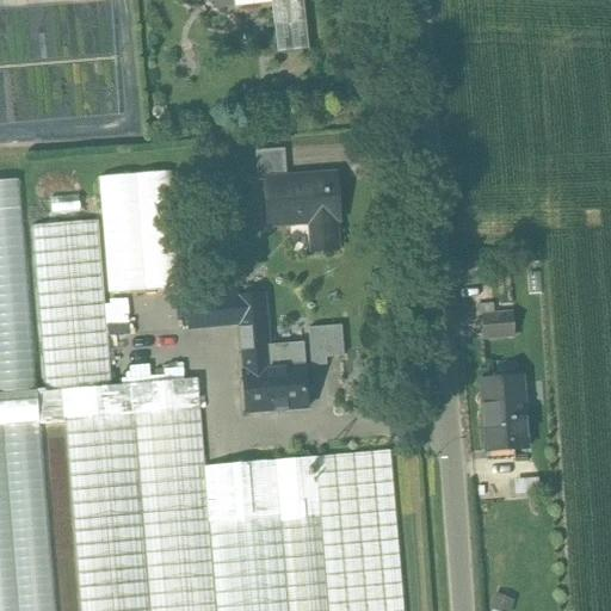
[(303,0),(271,0),(272,4),(277,54),(309,50),(303,0)]
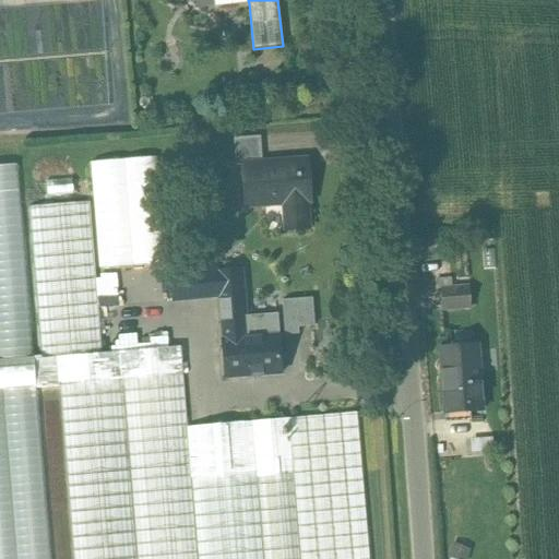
[(260,137),(234,139),(236,166),(241,165),(241,164),(262,163),(260,137)]
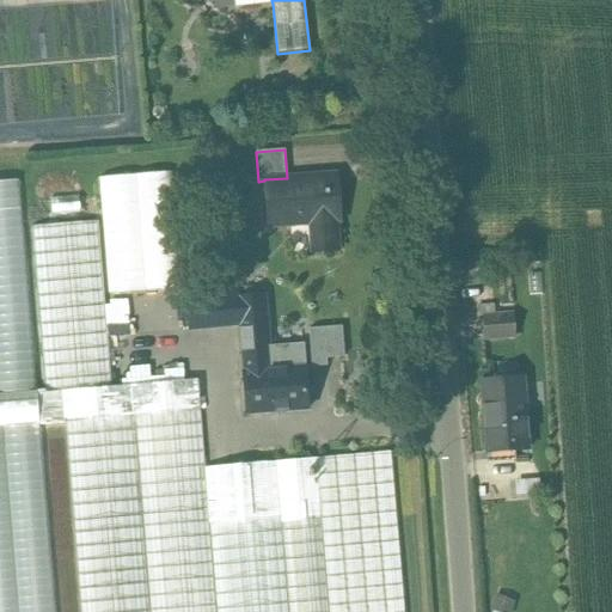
[(173,171),(99,176),(106,293),(181,288),(173,171)]
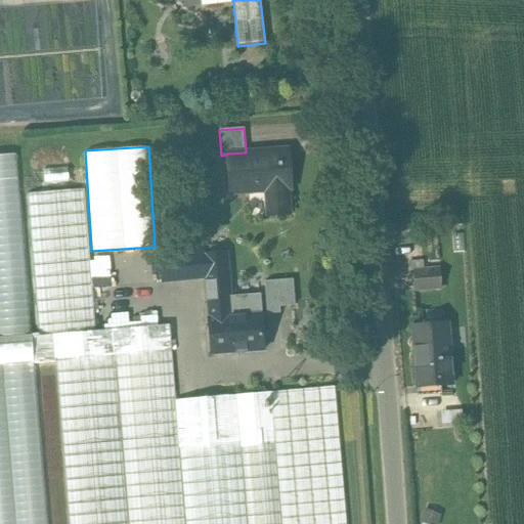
[(246,153),(226,154),(226,155),(229,194),(265,191),(267,216),(290,214),(288,189),(291,189),(288,149),(246,153)]
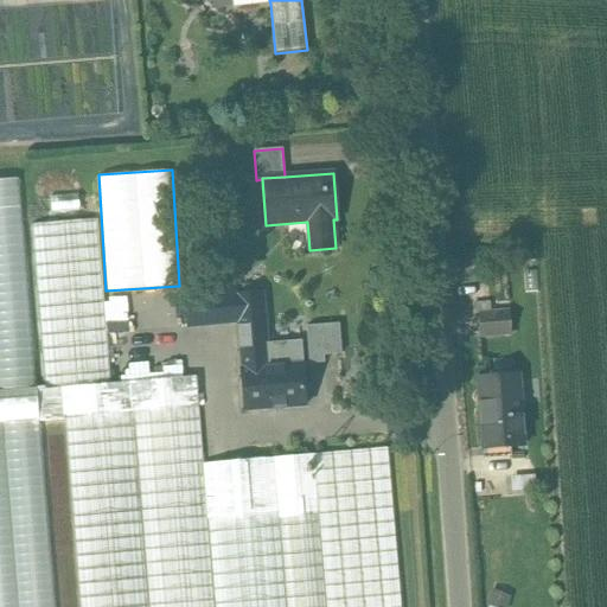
[(0,393),(37,390),(19,184),(0,185),(0,393)]
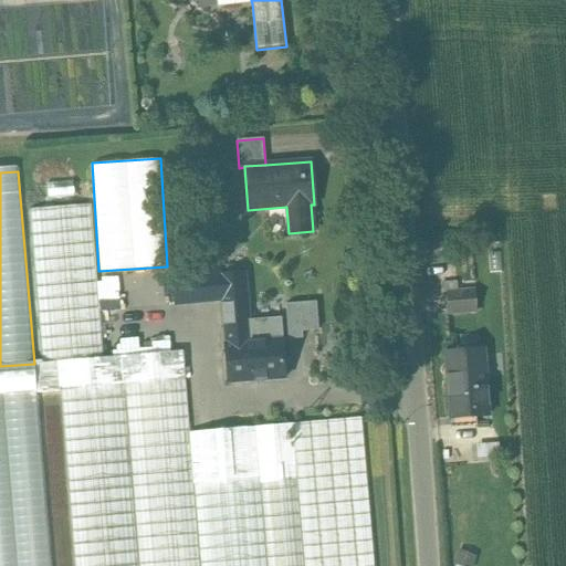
[(90,205),(29,210),(42,363),(58,362),(102,358),(90,205)]
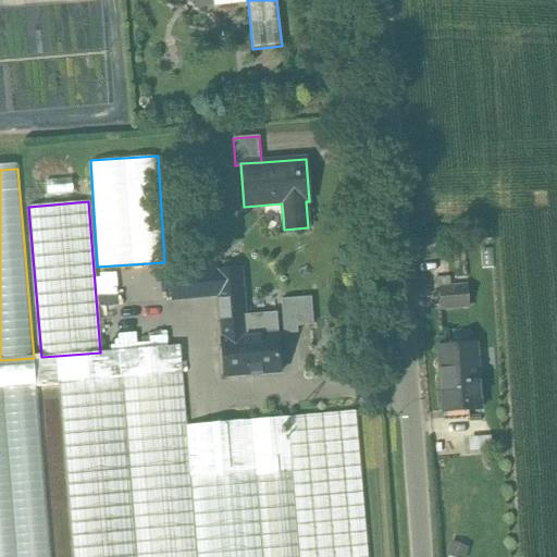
[(465,242),(458,243),(460,277),(467,277),(465,242)]
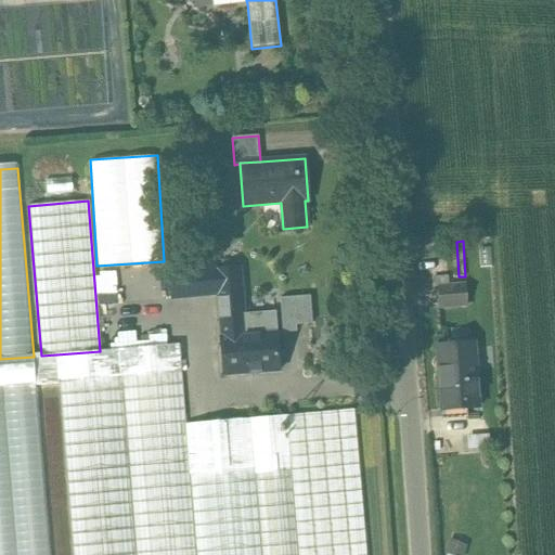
[(208,258),(168,262),(169,275),(209,271),(208,258)]
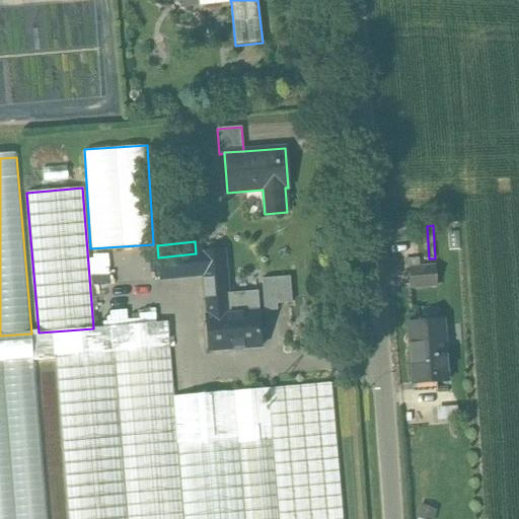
[(223,250),(202,252),(202,253),(204,275),(203,275),(207,316),(228,314),(223,250)]
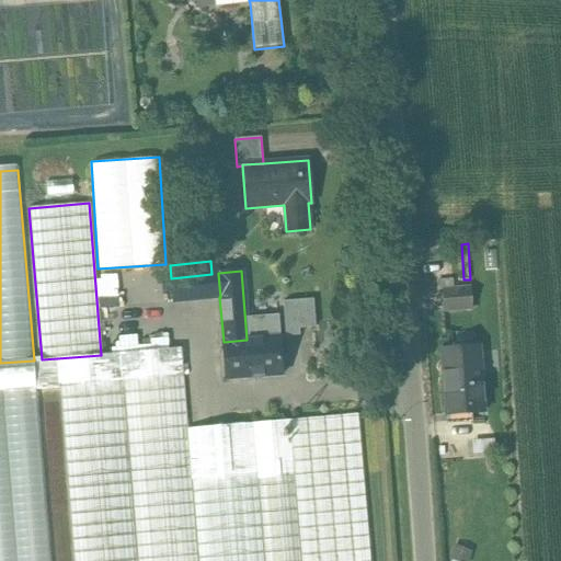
[(212,274),(171,278),(173,301),(219,297),(220,297),(218,274),(212,274)]
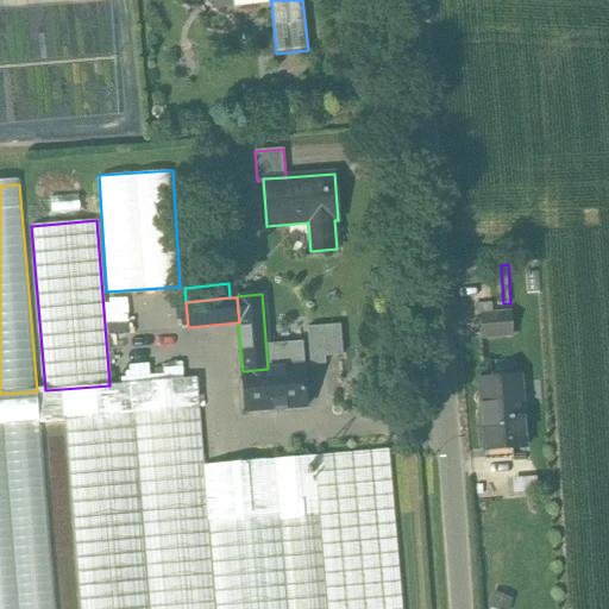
[(491,305),(475,306),(475,316),(479,316),(493,315),(491,305)]
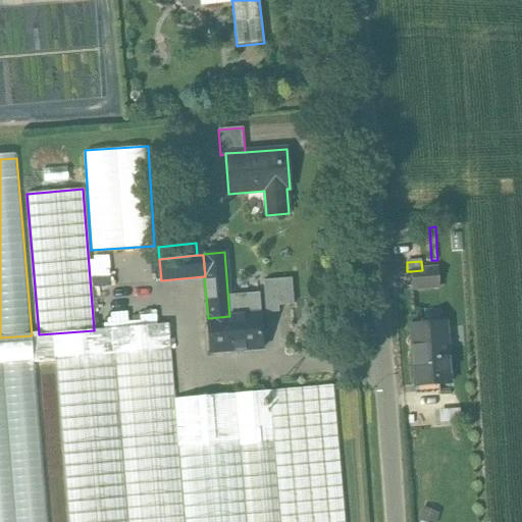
[(422,270),(411,271),(413,290),(439,288),(438,269),(422,270)]
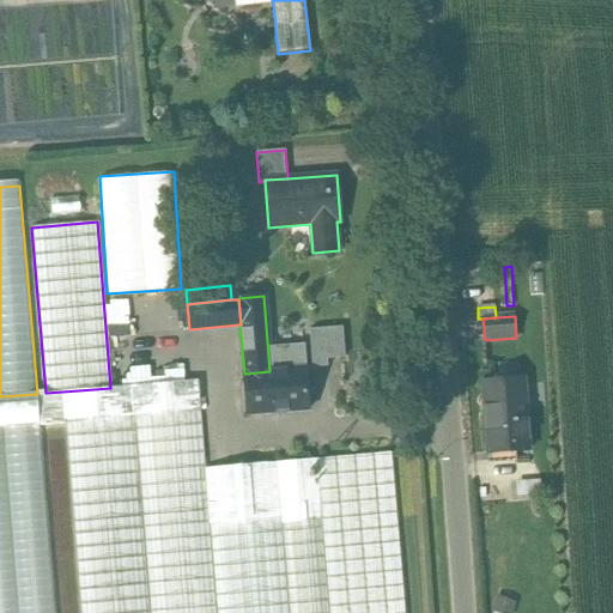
[(311,360),(346,359),(345,327),(310,328),(311,360)]
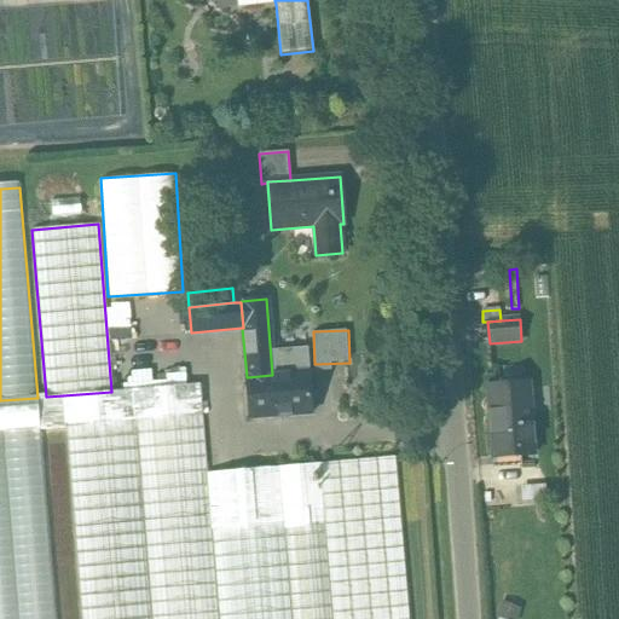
[(247,377),(246,377),(249,418),(311,414),(307,372),(272,375),(247,377)]
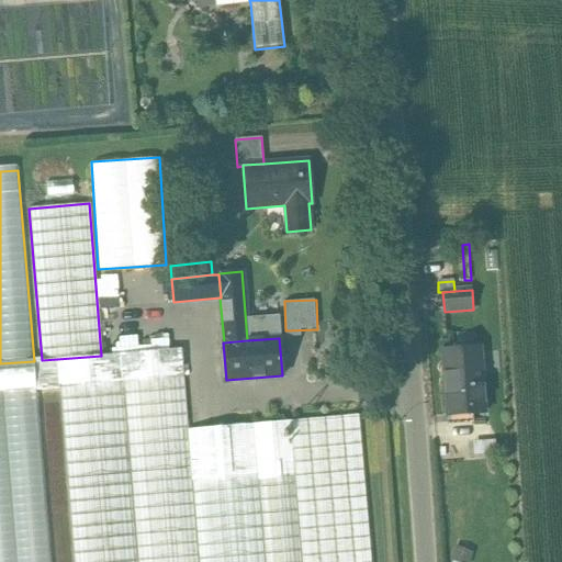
[(480,348),(442,351),(448,416),(485,414),(480,348)]
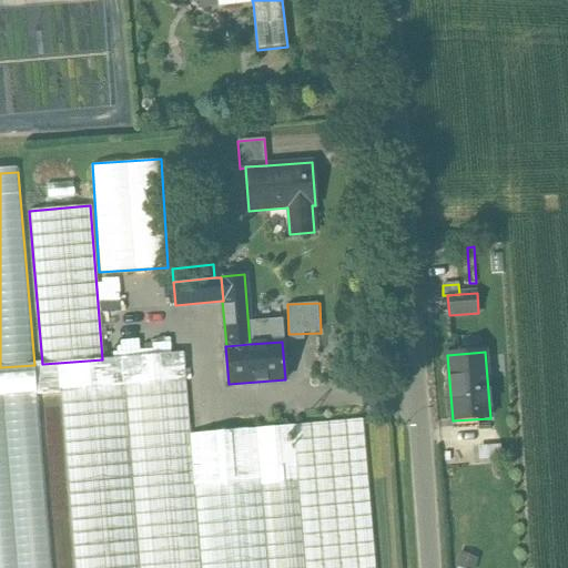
[(102,359),(58,363),(73,567),(200,567),(189,434),(182,353),(102,359)]
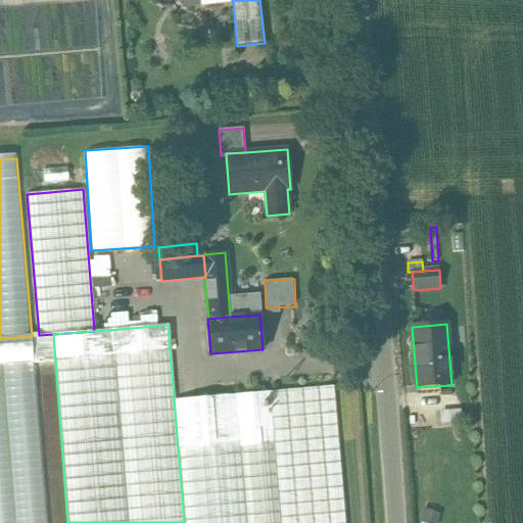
[(0,522),(46,522),(34,369),(0,371),(0,522)]
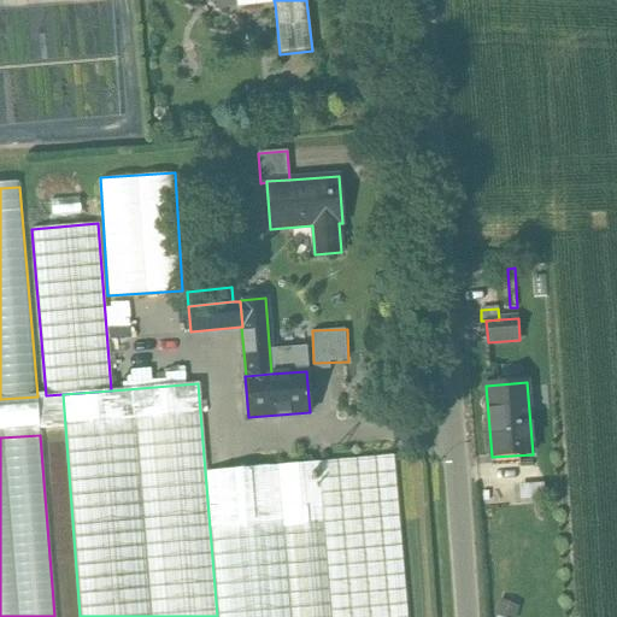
[(406,616),(394,454),(318,462),(331,616),(406,616)]
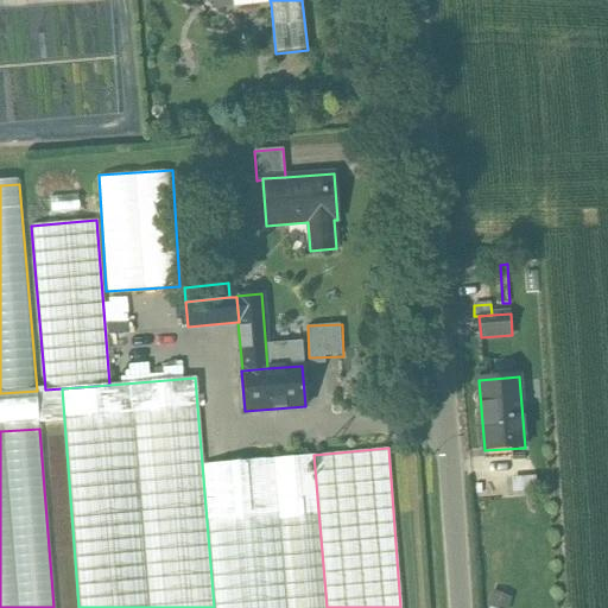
[(327,607),(314,455),(202,464),(214,607),(327,607)]
